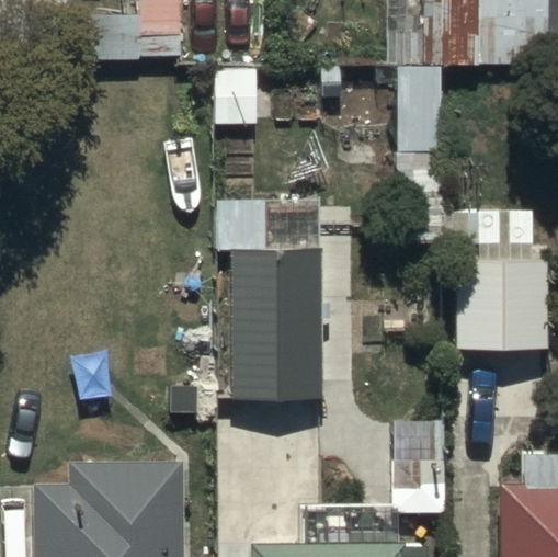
[(164,33),(163,21),(138,21),(138,13),(76,15),(75,0),(0,0),(0,64),(180,57),(179,32),(164,33)]
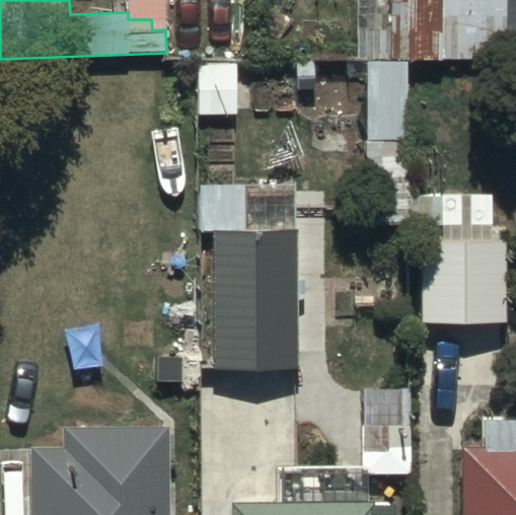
[(515,0),(357,0),(356,62),(368,62),(404,60),(515,61),(515,0)]
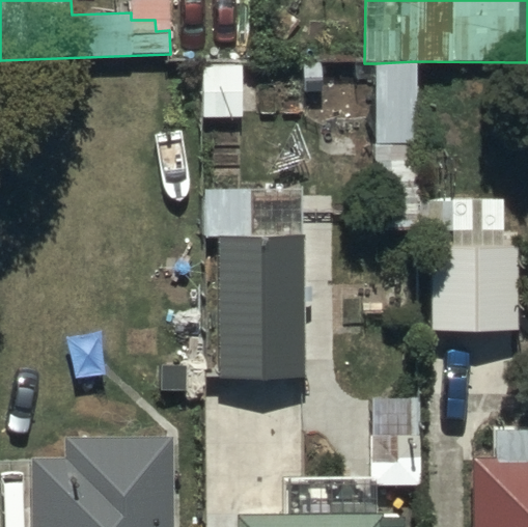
[(429,229),(431,199),(413,198),(414,61),(377,63),(374,231),(412,231),(429,229)]
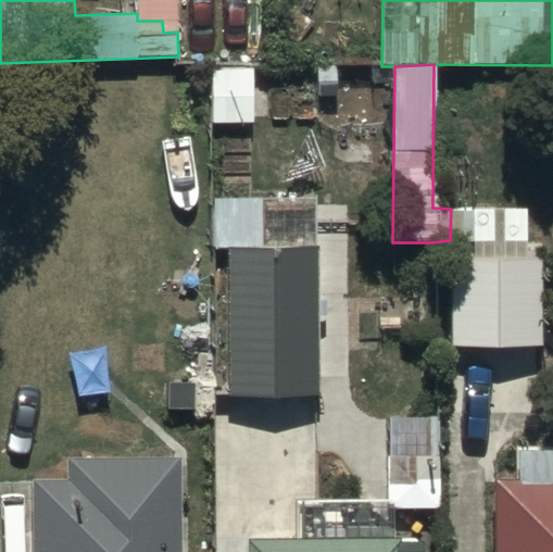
[(254,69),(212,69),(211,123),(275,123),(276,82),(254,82),(254,69)]
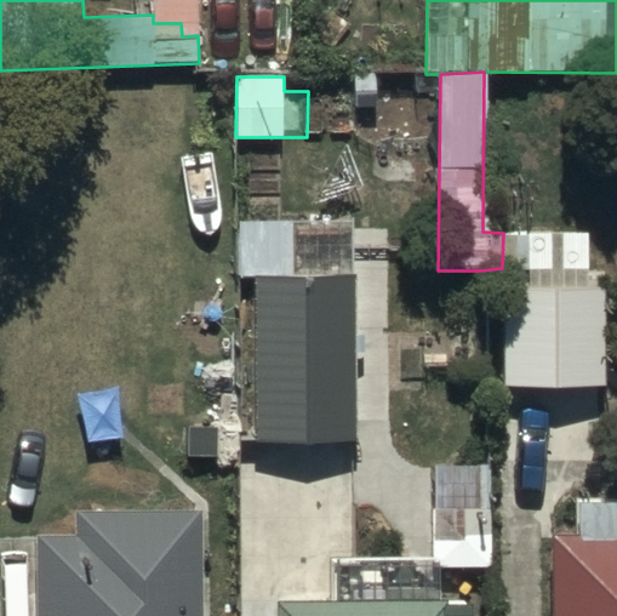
[(503,233),(502,268),(501,382),(603,383),(604,275),(584,275),(586,233),(503,233)]
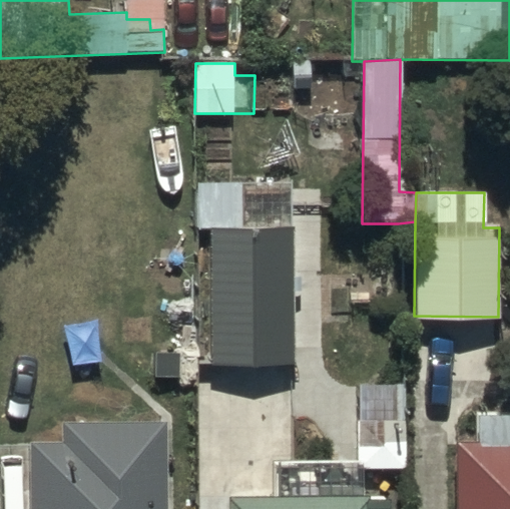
[(295,231),(206,232),(207,362),(295,361),(295,231)]
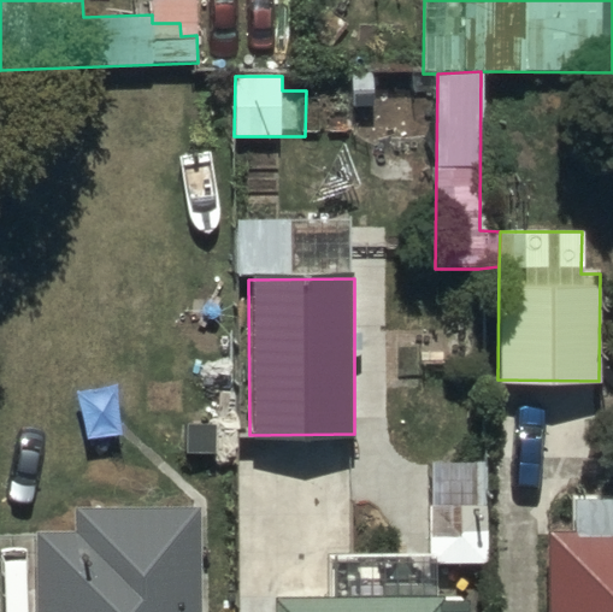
[(487,457),(430,457),(430,564),(487,564),(487,457)]
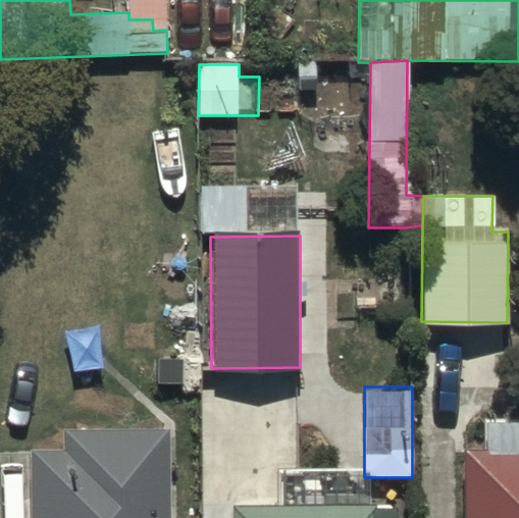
[(463,452),(462,517),(518,517),(518,422),(484,422),(484,452),(463,452)]
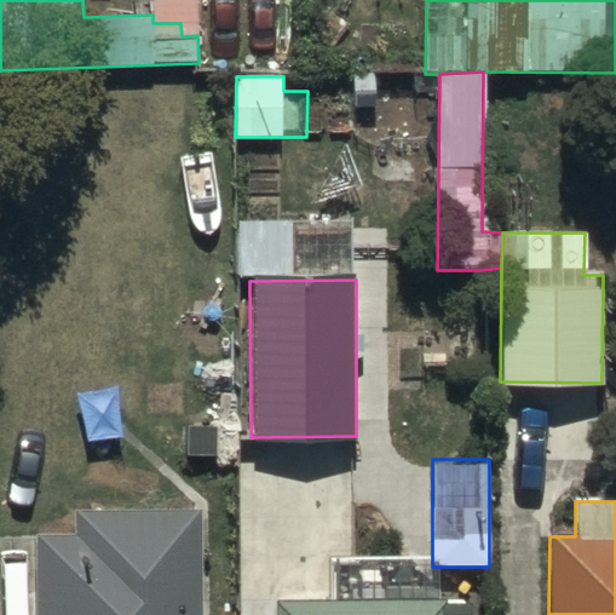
[(34,533),(33,614),(196,614),(196,507),(74,507),(74,532),(34,533)]
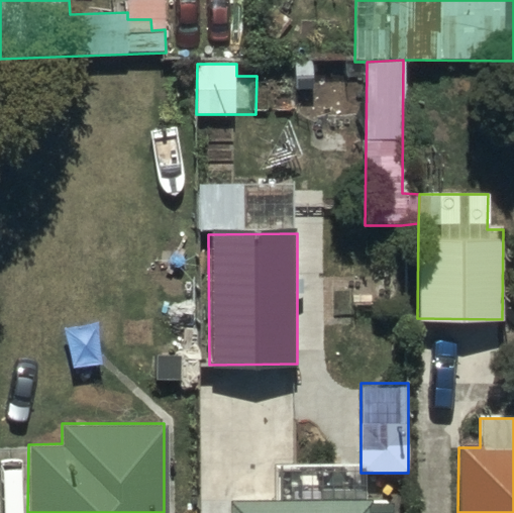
[(390,512),(390,495),(226,500),(226,512),(390,512)]
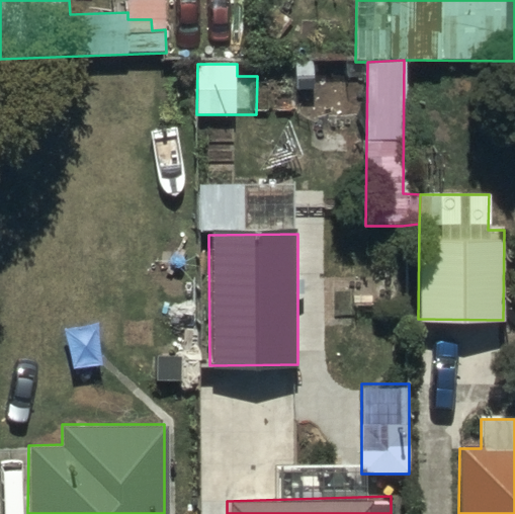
All buildings are outlined.
